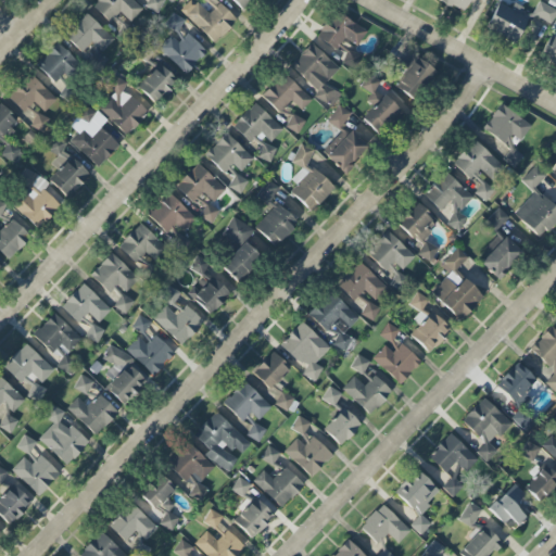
[(97,0),(92,5),(109,23),(118,14),(128,24),(142,10),(131,0),(97,0)]
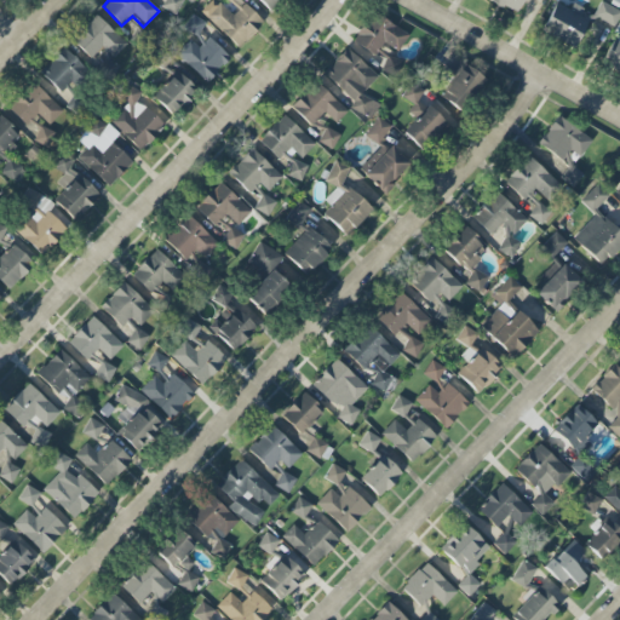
[(184,0),(183,0),(165,0),(161,7),(176,15),(184,0)]
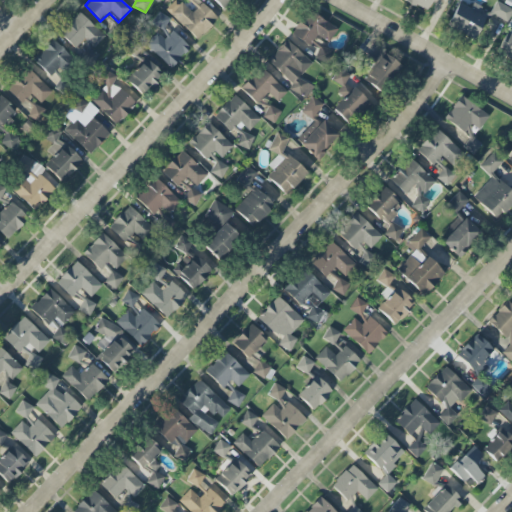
[(196,41),(218,20),(203,3),(192,14),(178,0),(175,0),(166,9),(196,41)]
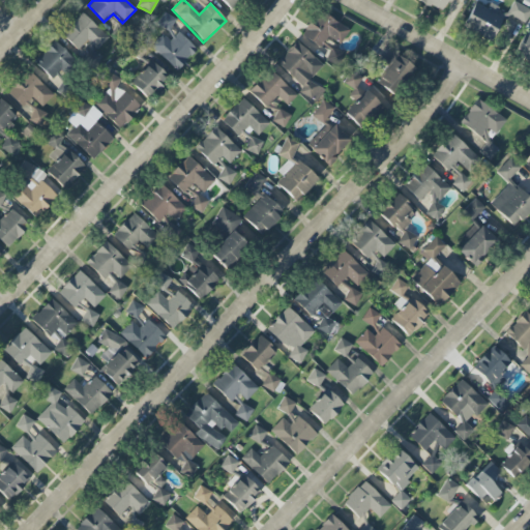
[(219,0),(232,10),(241,0),(219,0)]
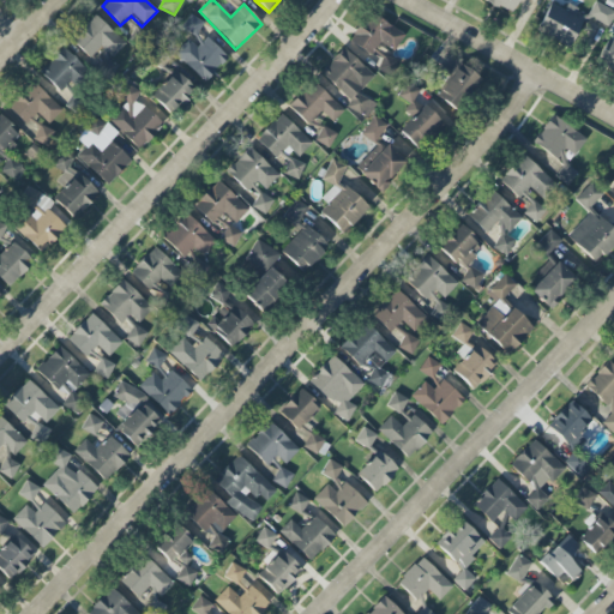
[(483,0),(509,13),(516,0),(483,0)]
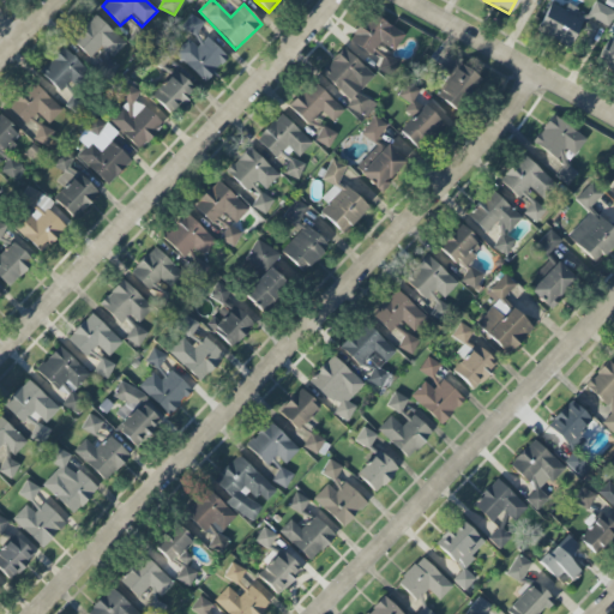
[(613,14),(613,11),(595,1),(587,16),(608,26),(613,14)]
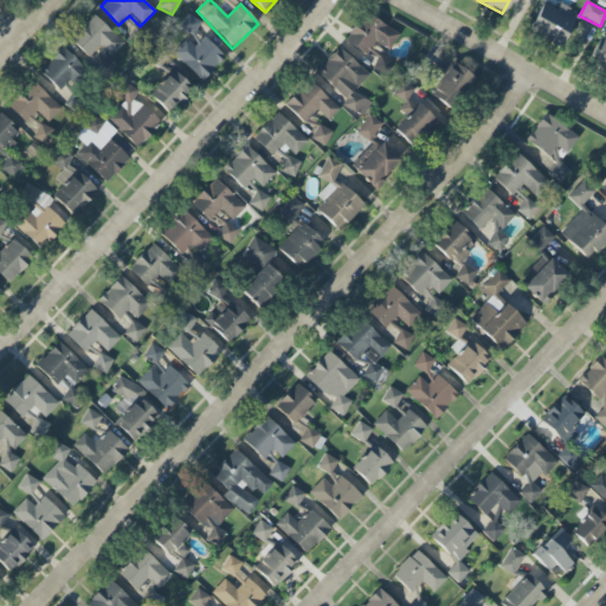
[(529,33),(562,47),(574,18),(541,4),(529,33)]
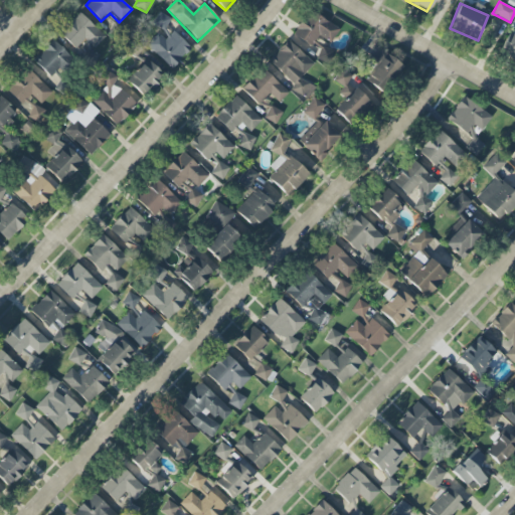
[(330,43),(339,28),(309,10),(294,35),(312,46),(318,35),(330,43)]
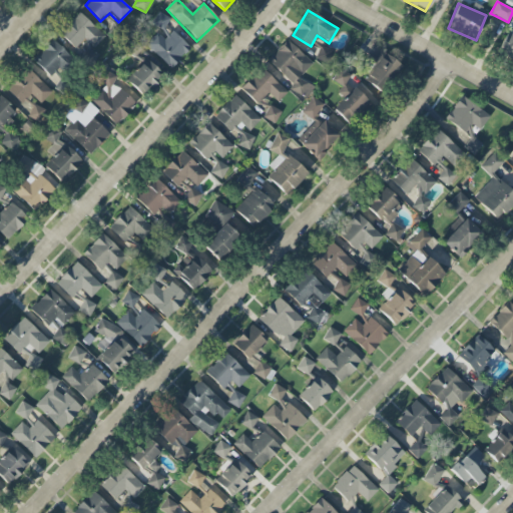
[(84,41),(93,49),(105,36),(78,12),(58,34),(76,50),(84,41)]
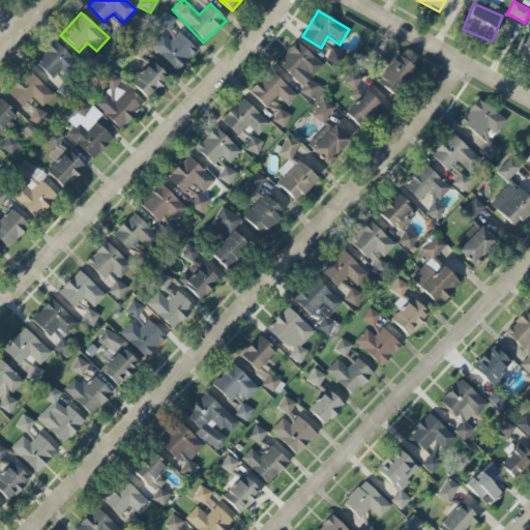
[(176,20),(165,12),(157,24),(169,31),(176,20)]
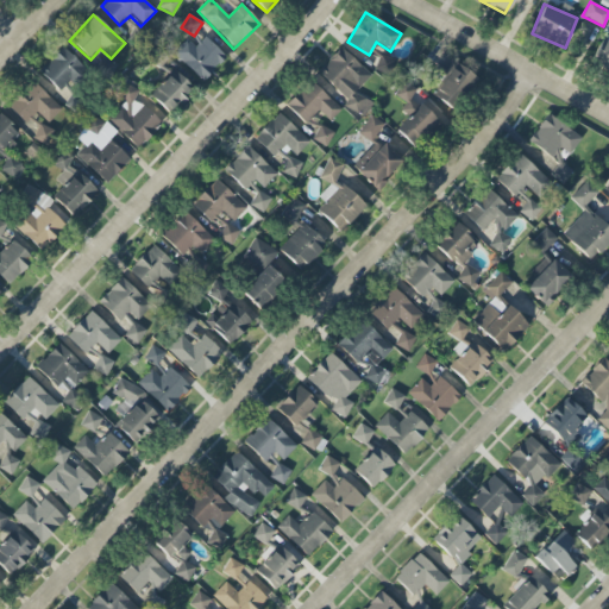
[(226,57),(206,37),(196,46),(187,38),(173,54),(202,82),(226,57)]
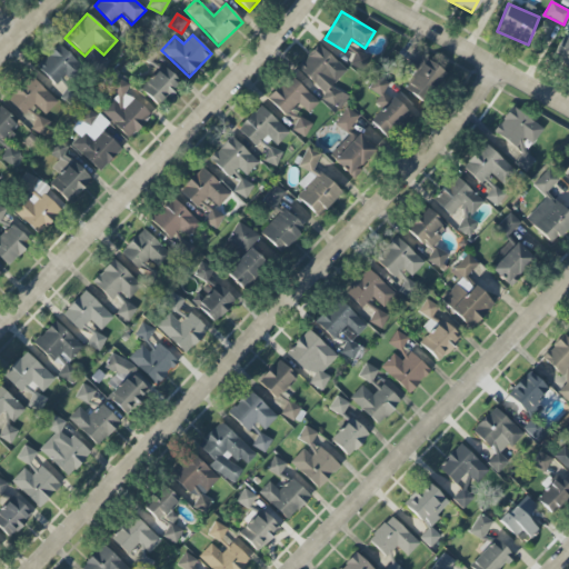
[(552,60),(568,65),(568,40),(560,38),(552,60)]
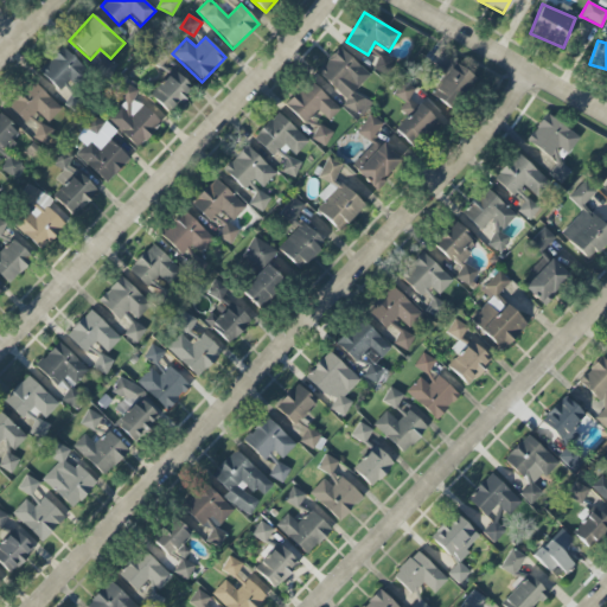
[(39,71),(62,93),(85,69),(62,46),(39,71)]
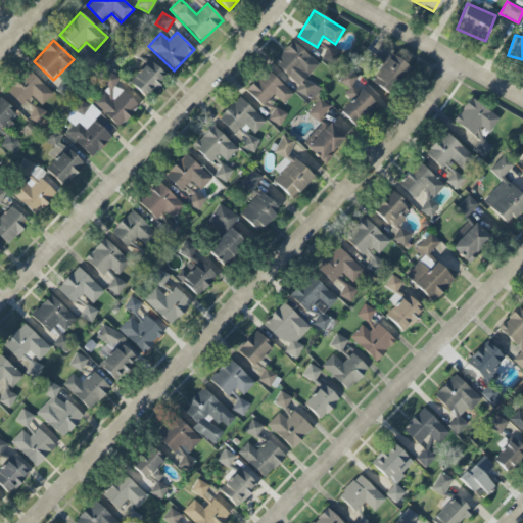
[(319,63),(291,42),(273,64),(299,85),(295,90),(310,101),(319,89),(305,79),(319,63)]
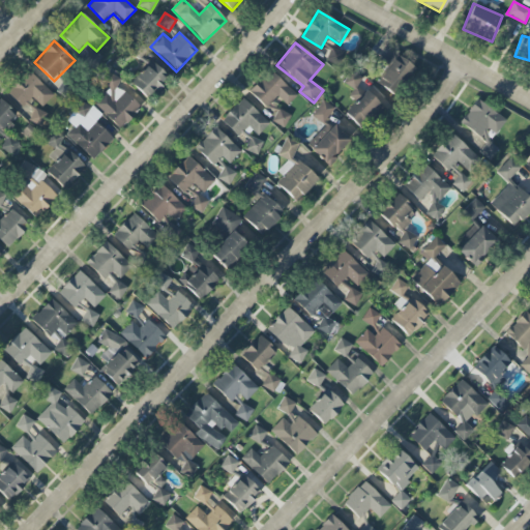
[(83,60),(93,67),(101,57),(86,45),(83,48),(89,52),(83,60)]
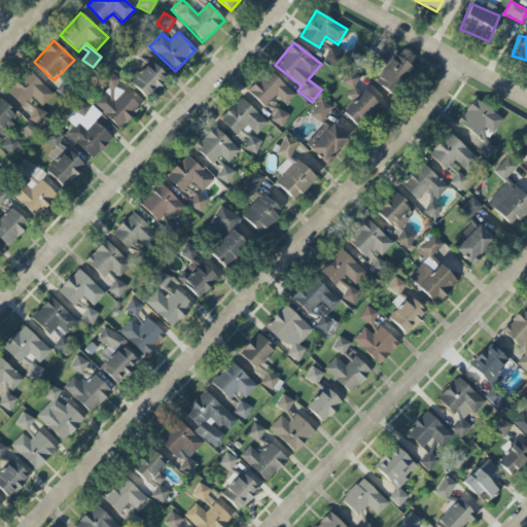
[(323,61),(337,65),(342,51),(328,47),(323,61)]
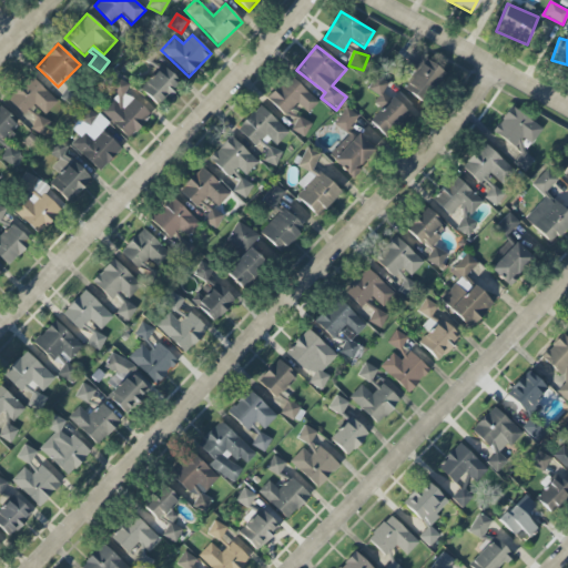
[(445,73),(424,58),(402,87),(422,102),(445,73)]
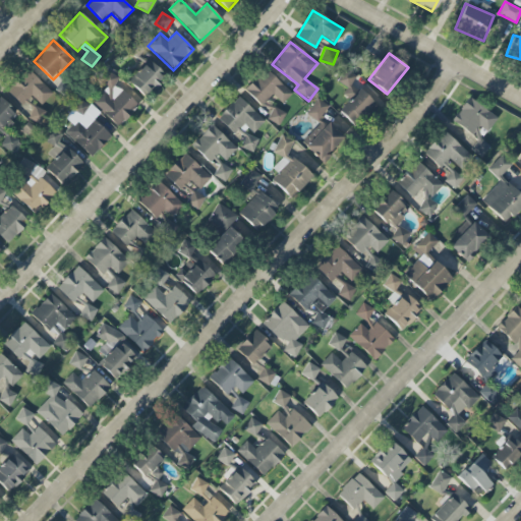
[(166,76),(149,59),(128,81),(146,98),(166,76)]
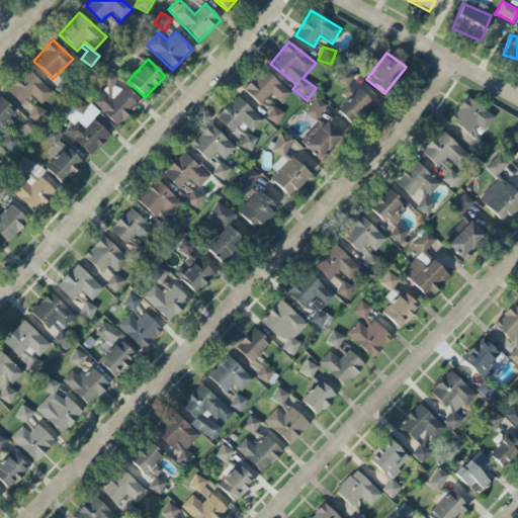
[(52,94),(28,69),(5,90),(20,106),(31,96),(39,105),(52,94)]
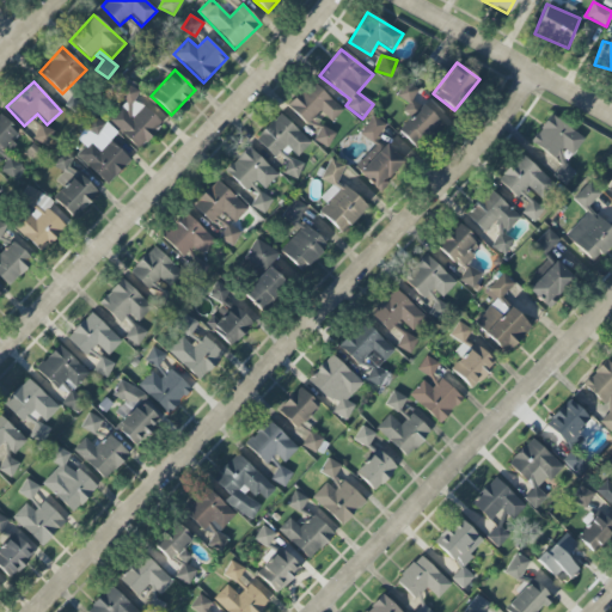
[(108,121),(139,150),(163,124),(135,98),(139,93),(127,81),(115,95),(124,103),(108,121)]
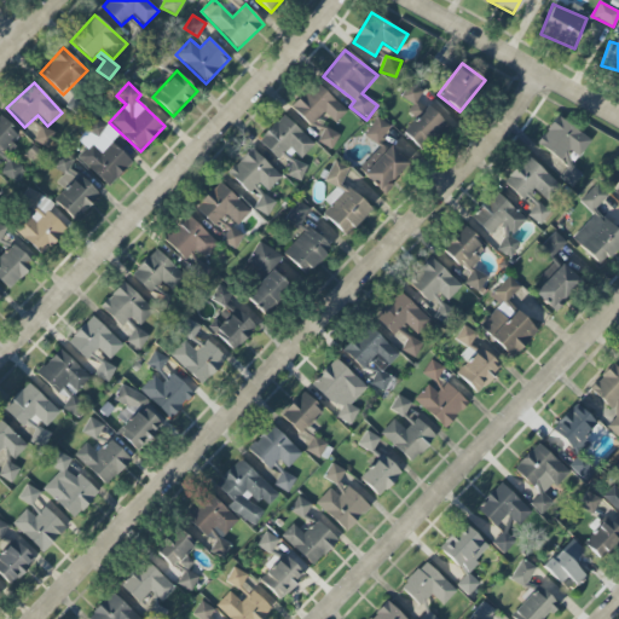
[(310,126),(324,113),(335,123),(346,113),(317,82),(291,108),(310,126)]
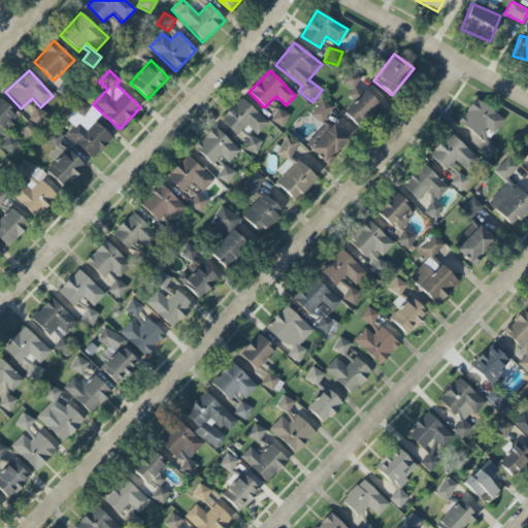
[(381,105),(363,89),(361,91),(355,86),(360,79),(352,71),(341,80),(355,93),(351,98),(354,101),(342,112),(359,128),(381,105)]
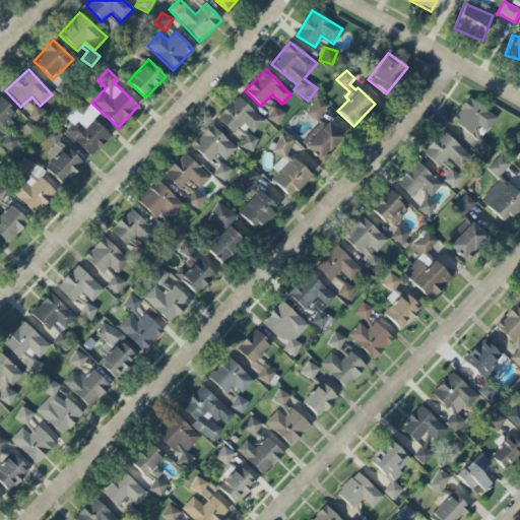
[(233,134),(243,124),(253,133),(264,122),(238,96),(217,118),(233,134)]
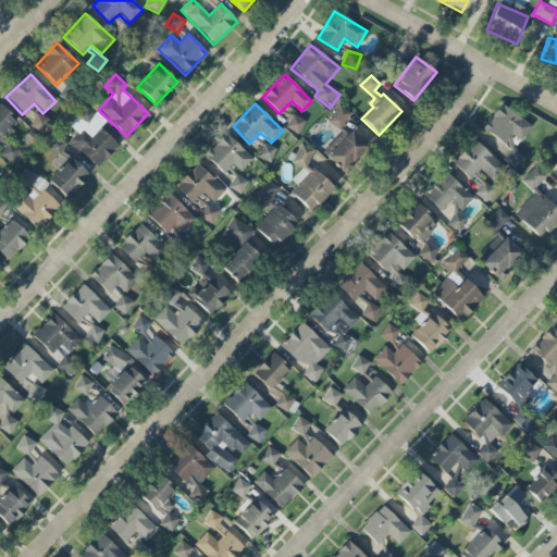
[(0,139),(17,121),(0,104),(0,139)]
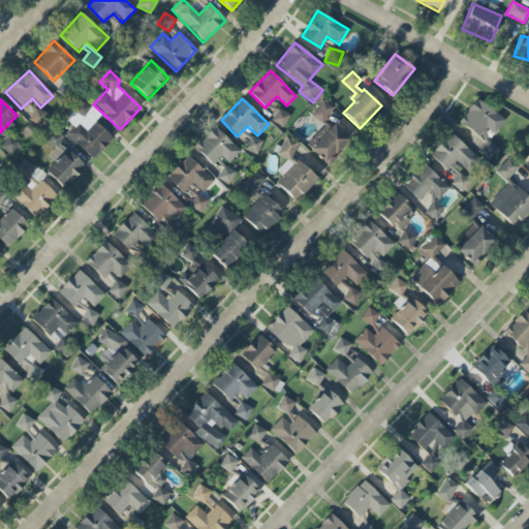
[(495,134),(505,120),(475,99),(459,123),(479,137),(486,128),(495,134)]
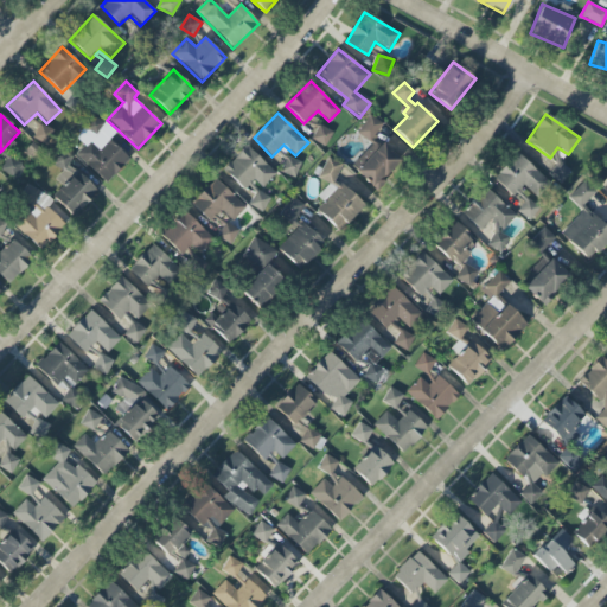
[(97,136),(106,123),(91,115),(84,128),(97,136)]
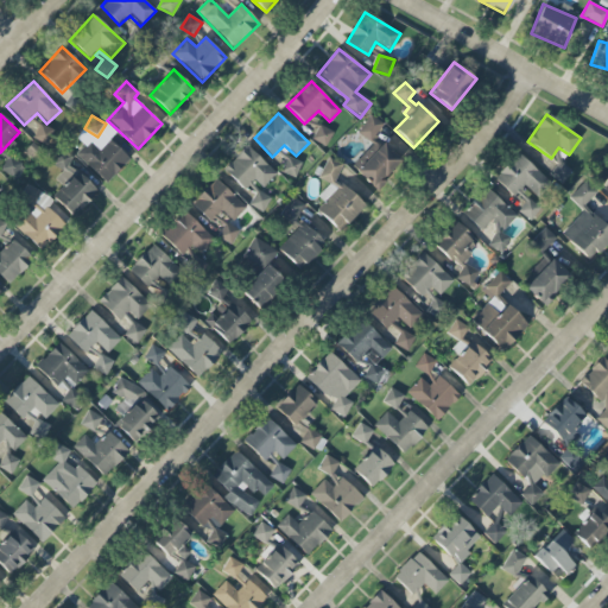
[(371,143),(382,124),(369,115),(358,134),(371,143)]
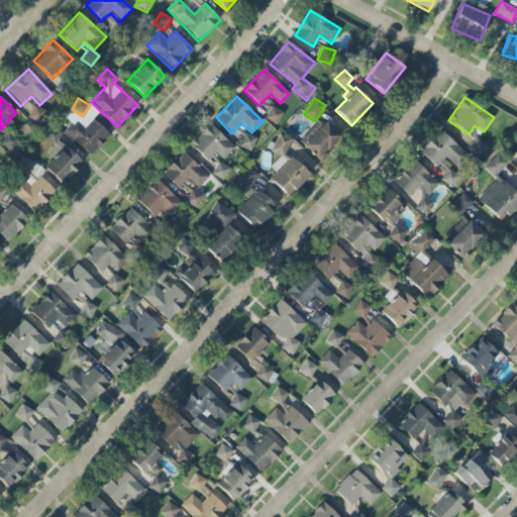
[(37,124),(46,114),(36,106),(27,116),(37,124)]
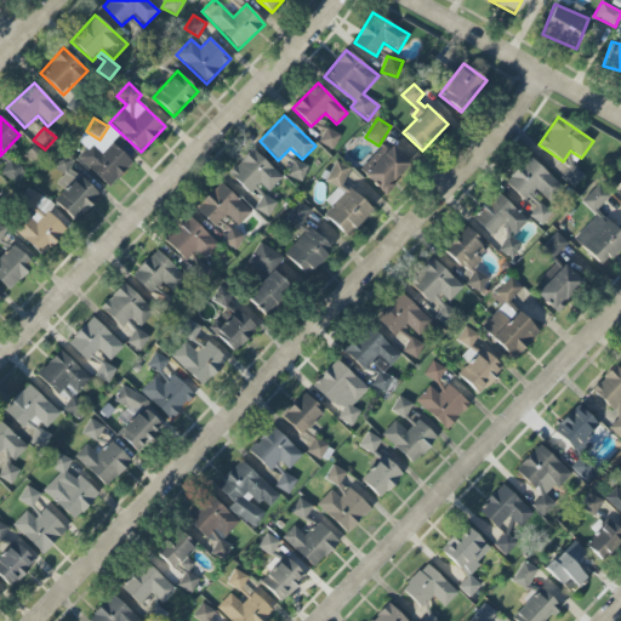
[(332,149),(341,136),(326,127),(319,142),(332,149)]
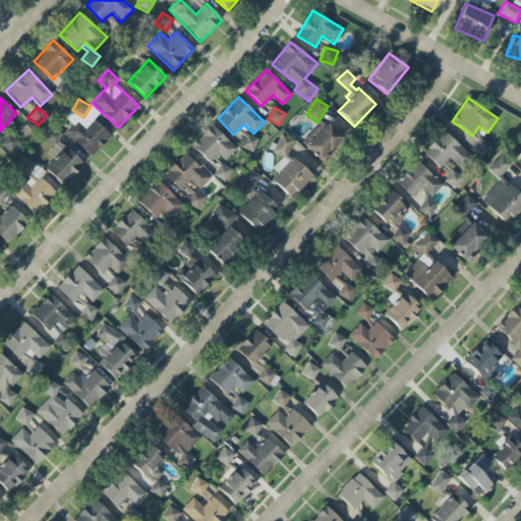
[(64,132),(92,158),(112,135),(93,117),(84,126),(76,119),(64,132)]
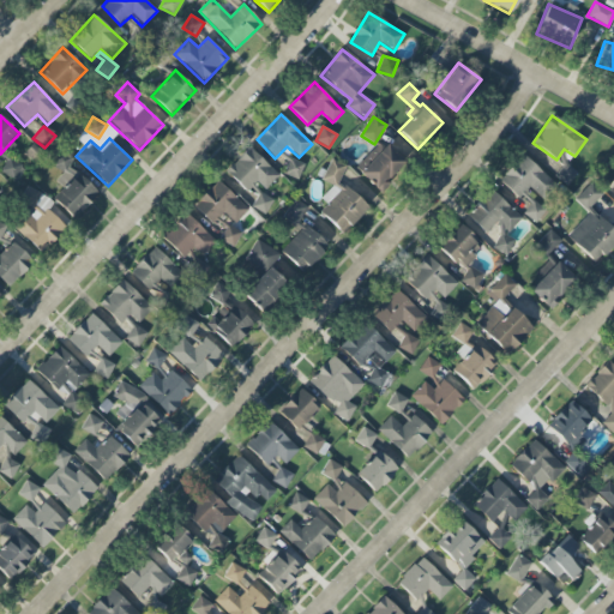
[(405,163),(387,144),(383,149),(378,145),(355,167),(378,191),(405,163)]
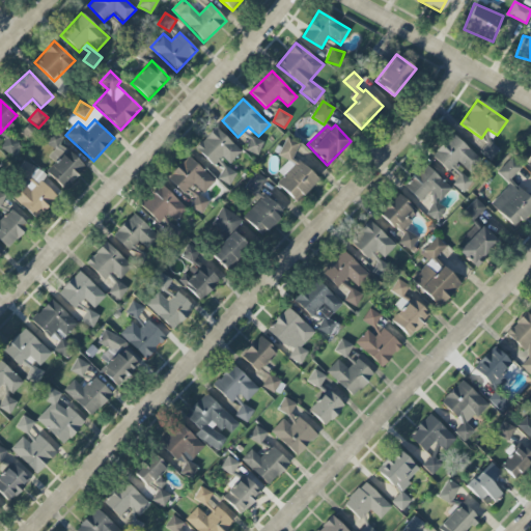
[(214,167),(217,163),(224,170),(218,176),(227,186),(236,175),(227,166),(242,151),(216,128),(195,149),(214,167)]
